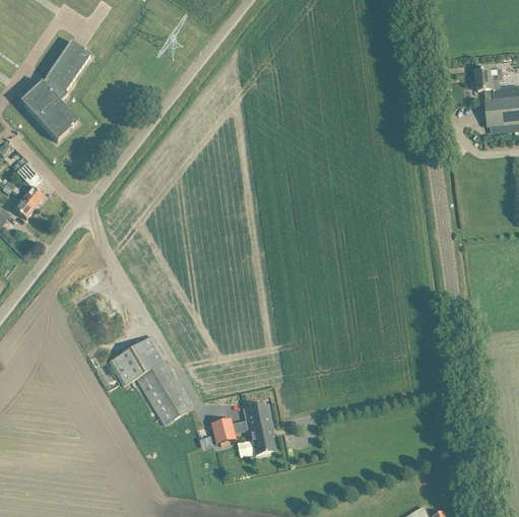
[(43,81),(42,82),(41,81),(19,101),(56,141),(77,122),(59,102),(67,93),(65,91),(89,55),(90,55),(91,55),(70,40),(45,77),(43,81)]
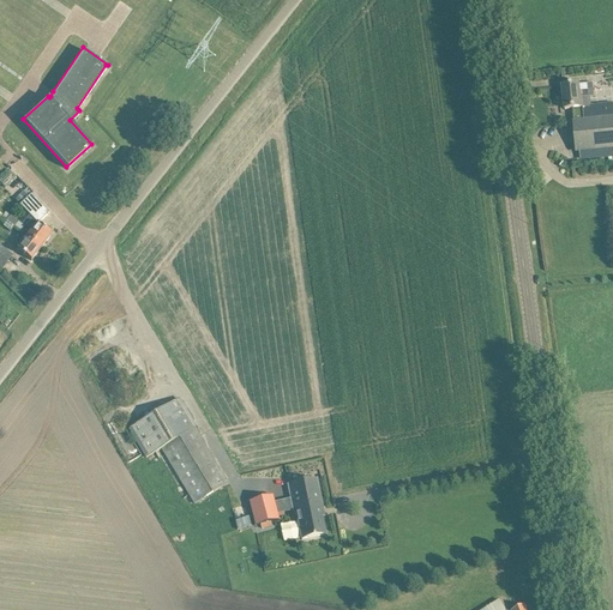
[(612,144),(612,114),(612,115),(612,101),(590,103),(589,94),(580,95),(578,82),(562,83),(564,107),(574,106),(575,113),(572,113),(572,119),(575,149),(612,144)]
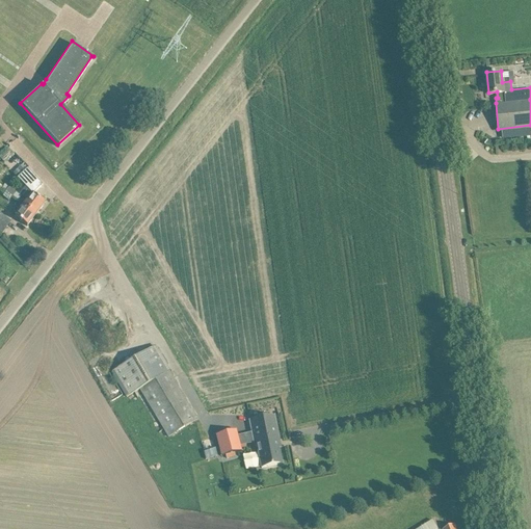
[(8,147),(0,154),(0,156),(3,159),(4,158),(12,151),(8,147)]
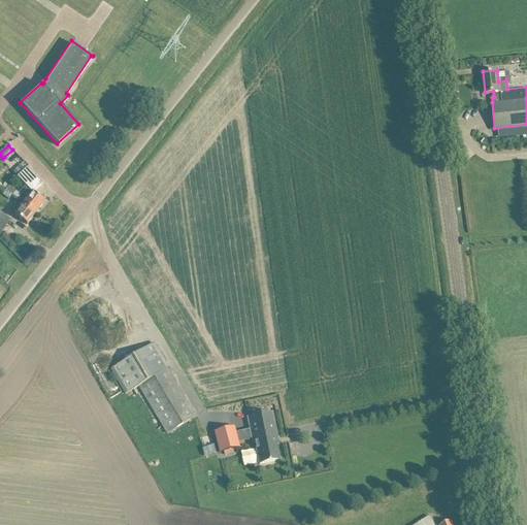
[(31,190),(41,182),(26,165),(17,174),(25,183),(31,190)]
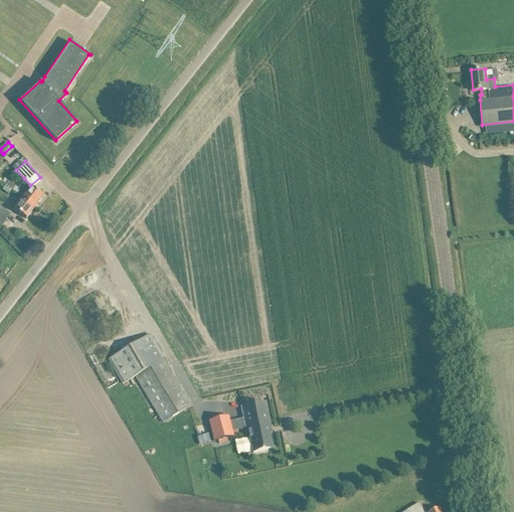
[(20,188),(16,192),(33,205),(42,194),(30,185),(24,178),(18,186),(20,188)]
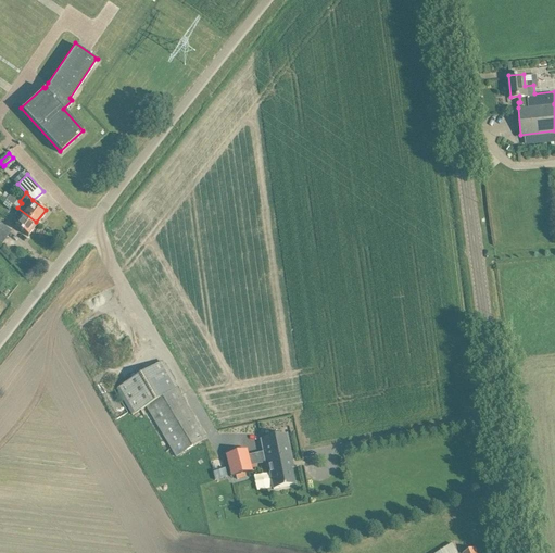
[(11,202),(15,198),(9,193),(5,198),(11,202)]
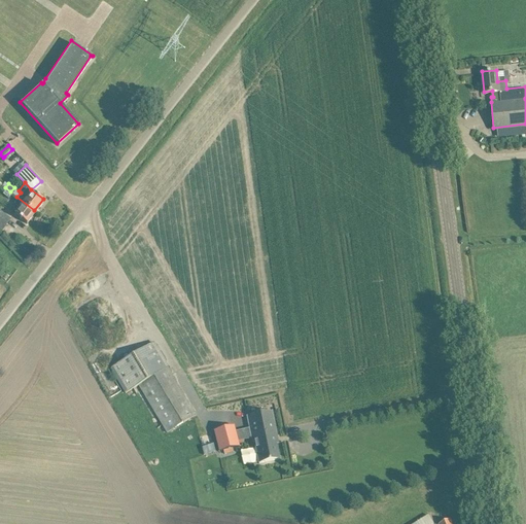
[(7,197),(10,191),(5,187),(1,191),(7,197)]
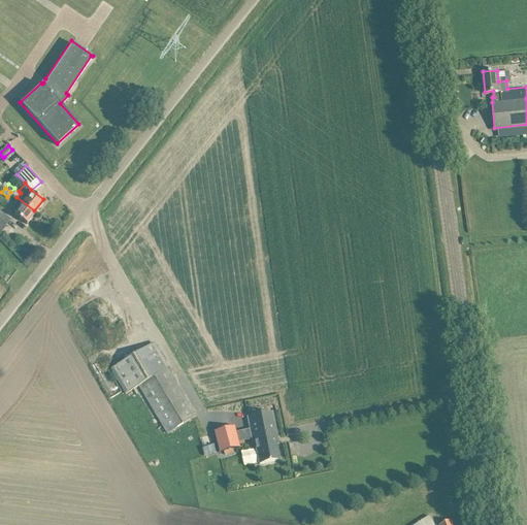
[(26,222),(34,210),(17,197),(13,201),(19,205),(13,212),(19,217),(19,218),(20,219),(21,218),(26,222)]
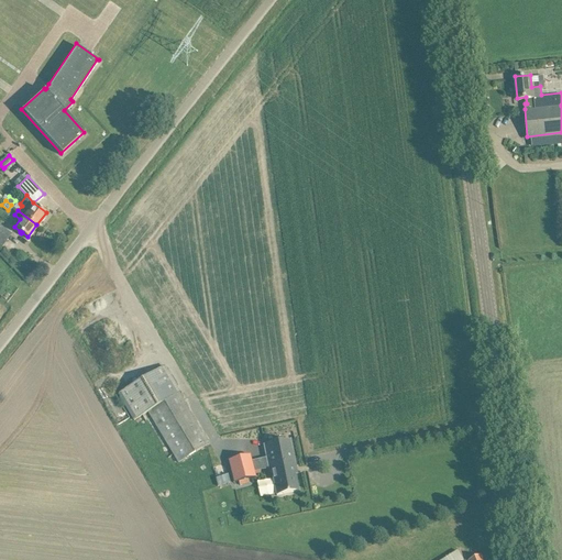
[(0,243),(1,244),(10,232),(0,223),(0,243)]
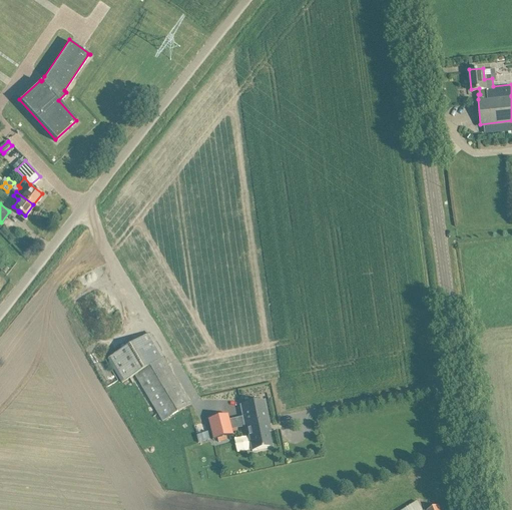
[(189,402),(162,355),(148,331),(106,356),(120,380),(133,372),(161,419),(189,402)]
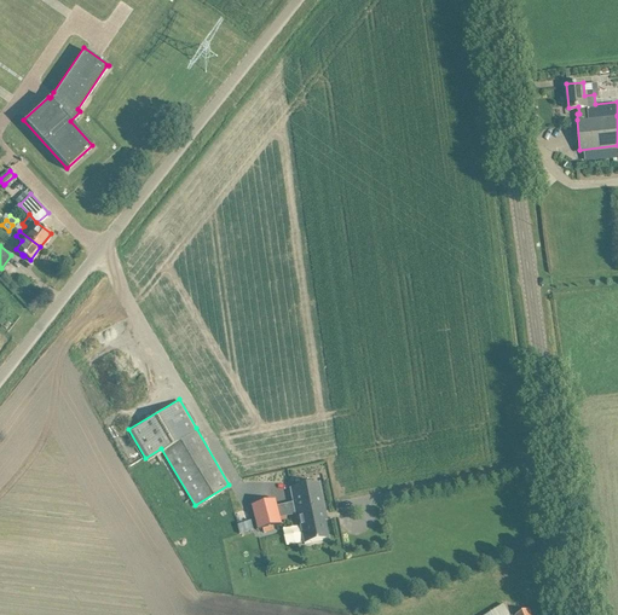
[(292,500),(276,504),(278,516),(294,512),(295,516),(298,516),(302,541),(327,537),(322,511),(324,510),(318,480),(289,486),(292,500)]
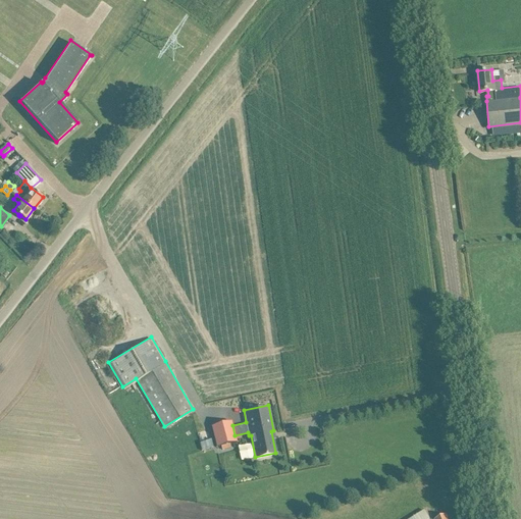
[(230,419),(210,424),(215,445),(236,439),(235,435),(232,425),(230,419)]
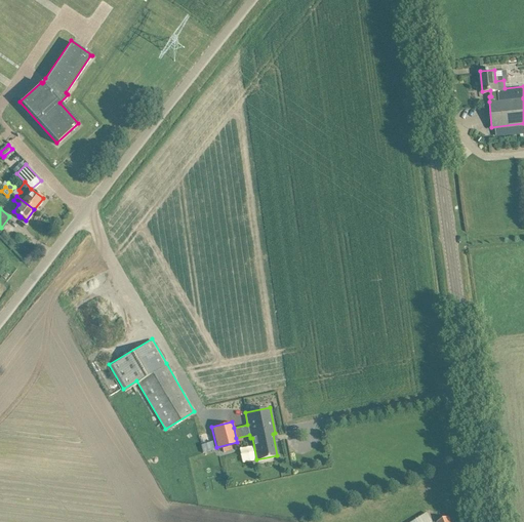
[(211,440),(200,444),(202,450),(213,446),(211,440)]
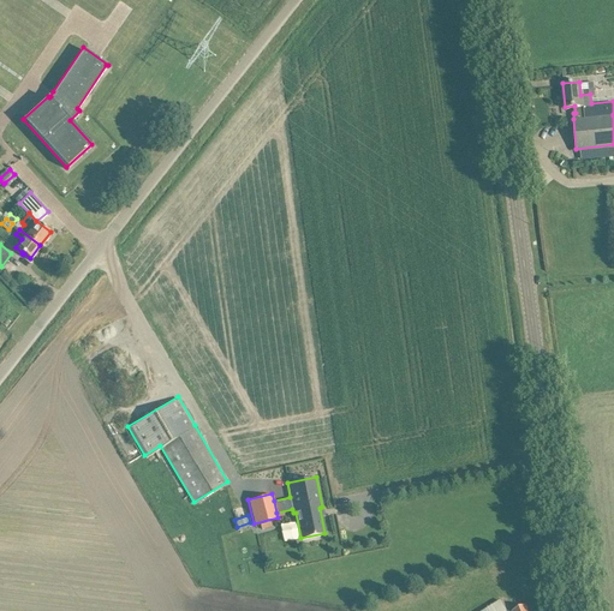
[(501,610),(506,609),(499,598),(477,610),(501,610)]
